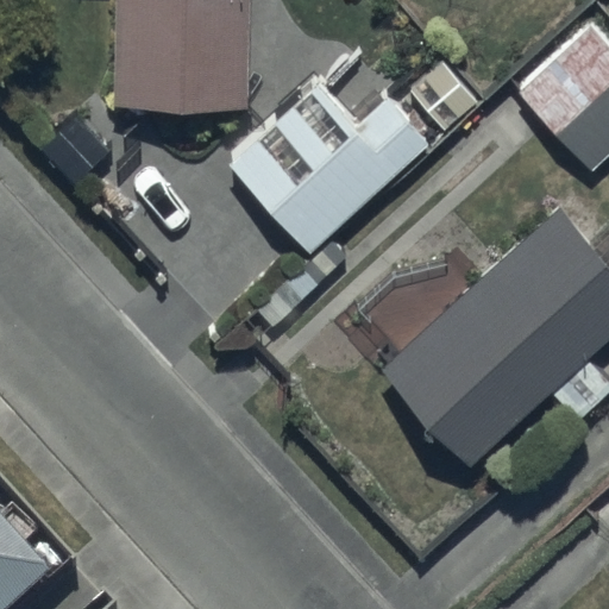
[(114,0),(110,106),(248,112),(249,0),(114,0)]
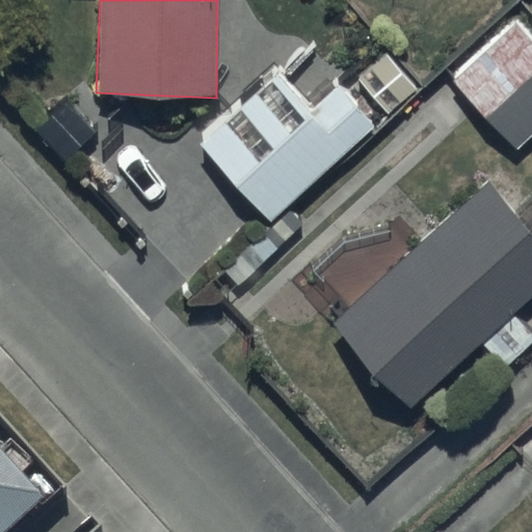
[(531,31),(521,18),(452,77),(514,150),(531,133),(531,31)]
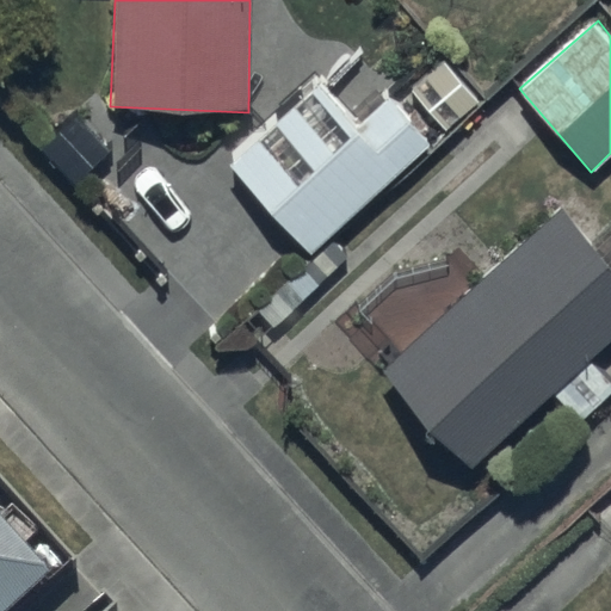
[(321,82),(229,165),(309,253),(434,140),(394,97),(360,127),(321,82)]
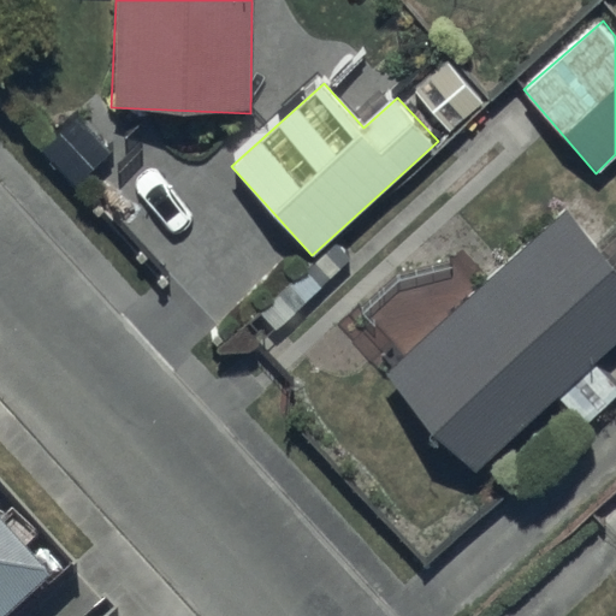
[(615,338),(615,267),(564,208),(381,379),(468,474),(615,338)]
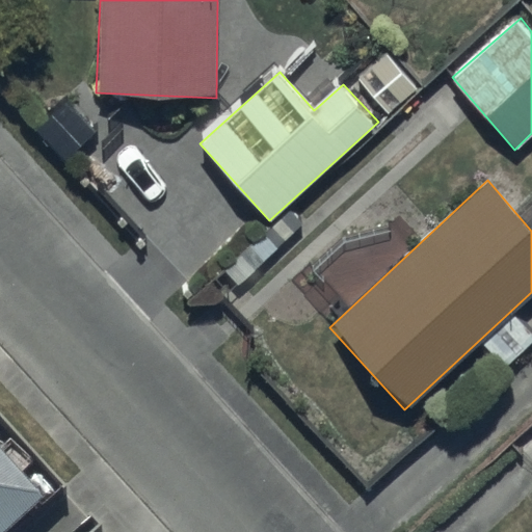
[(0,531),(31,531),(46,519),(0,469),(0,531)]
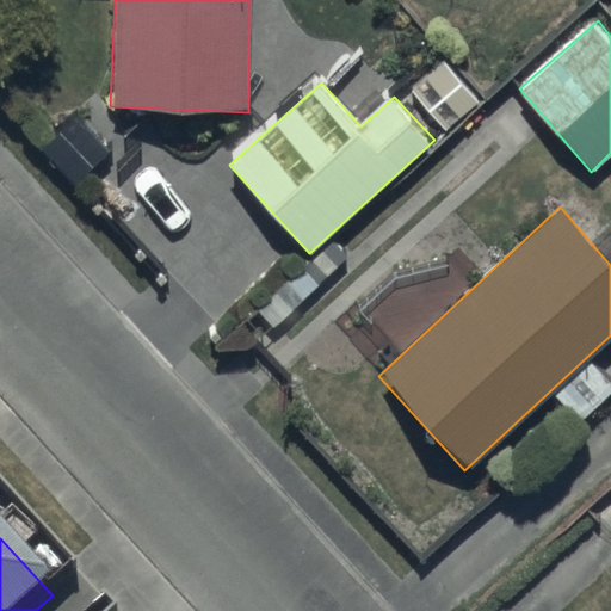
All buildings are outlined.
